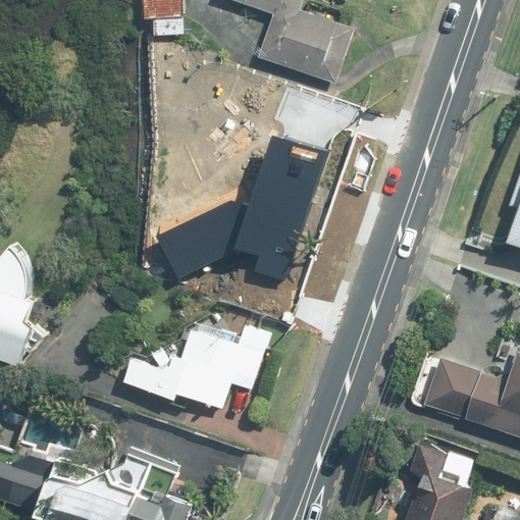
[(144,0),(147,30),(185,27),(182,0),(144,0)]
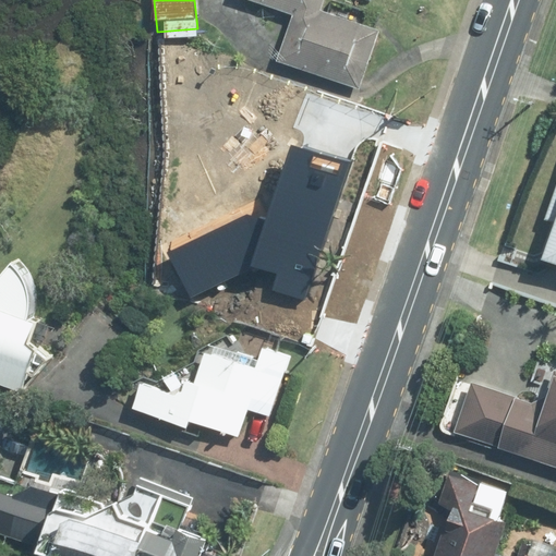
[(276,61),(360,92),(383,31),(321,8),(323,0),(252,0),(293,15),(276,61)]
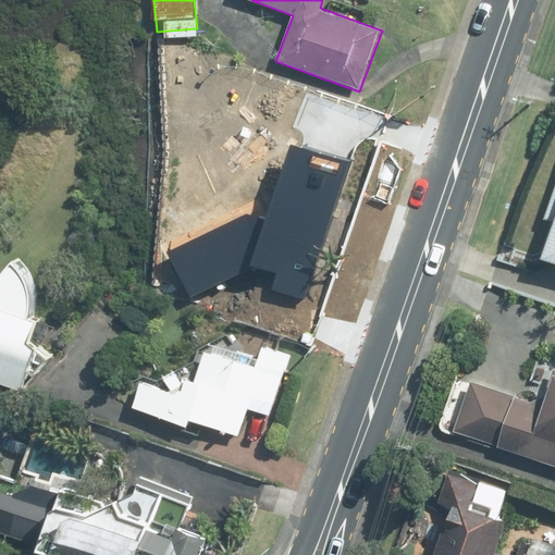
[(244,214),(165,253),(188,298),(251,268),(272,274),(267,291),(303,303),(347,164),(290,146),(266,222),(244,214)]
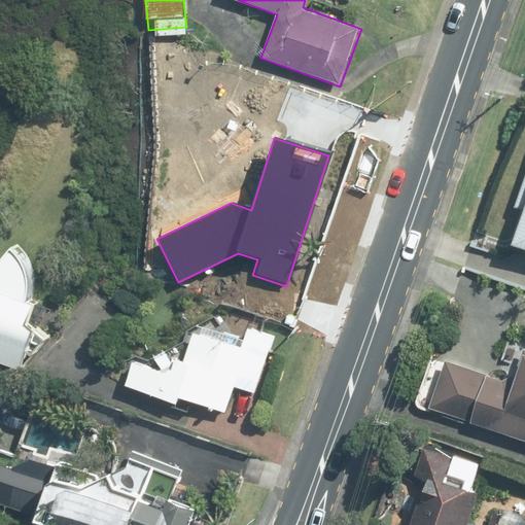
[(524,258),(524,146),(492,248),(524,258)]
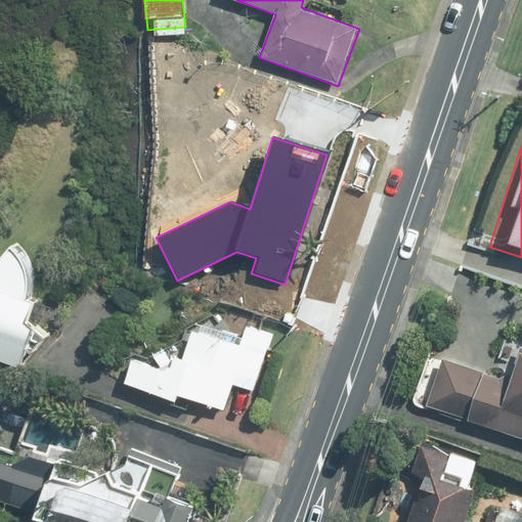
[(0,363),(18,370),(39,304),(29,301),(43,258),(0,245),(0,363)]
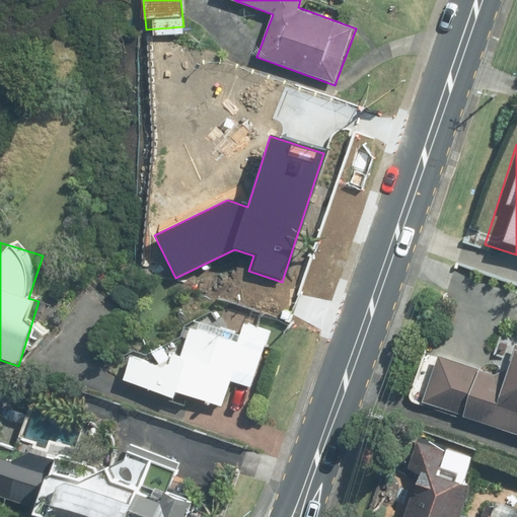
[(136,355),(127,380),(222,416),(233,385),(246,390),(269,330),(244,321),(235,347),(189,329),(173,369),(136,355)]
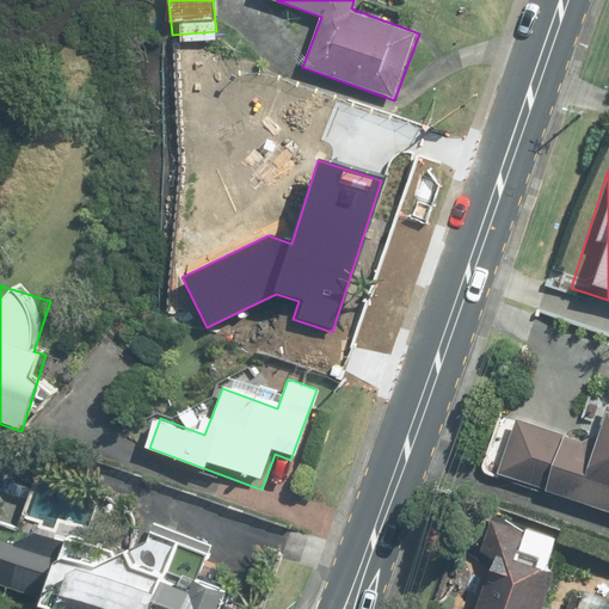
[(608,403),(596,441),(512,411),(488,479),(608,521),(608,403)]
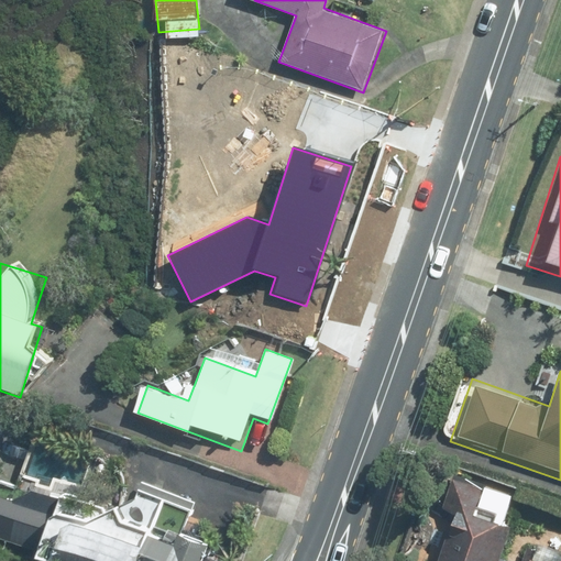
[(0,531),(80,560),(205,560),(210,545),(188,538),(198,505),(117,475),(101,517),(2,480),(0,485),(0,531)]
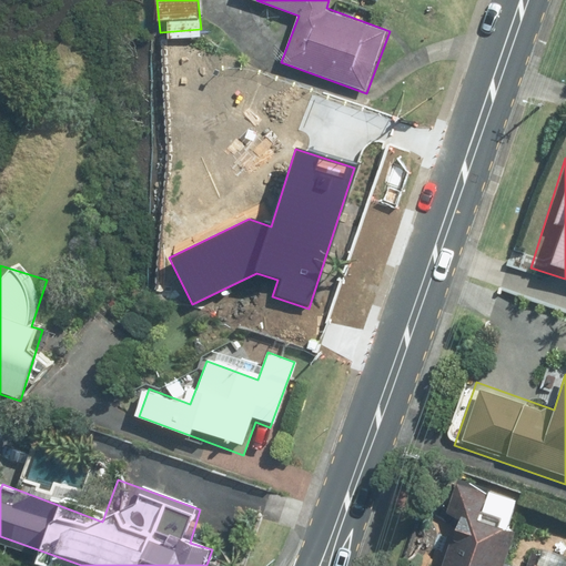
[(519,526),(445,501),(423,565),(549,565),(511,553),(519,526)]
